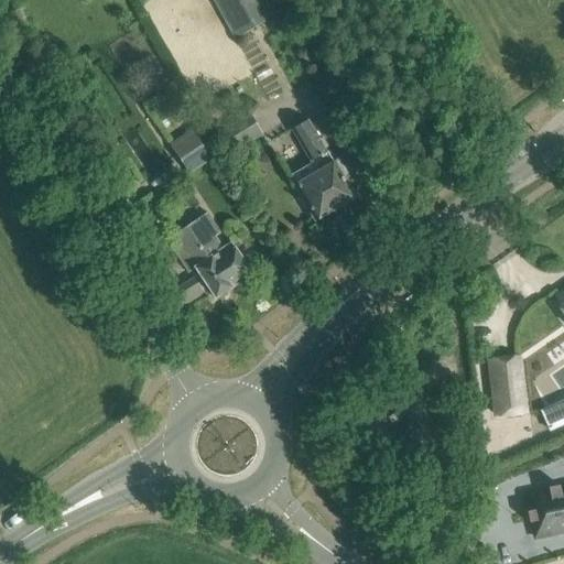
[(210,0),(234,39),(273,17),(264,0),(210,0)]
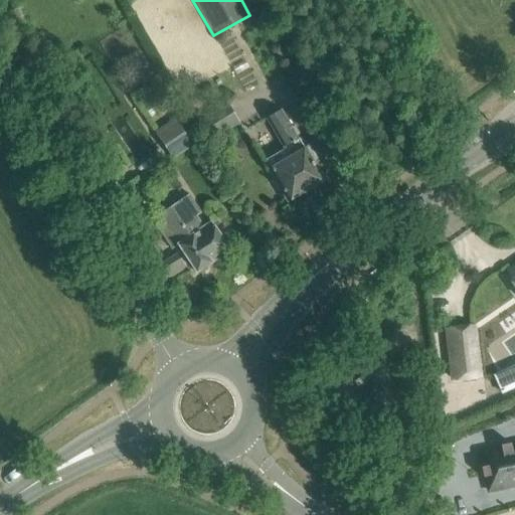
[(158,74),(145,83),(154,98),(167,89),(158,74)]
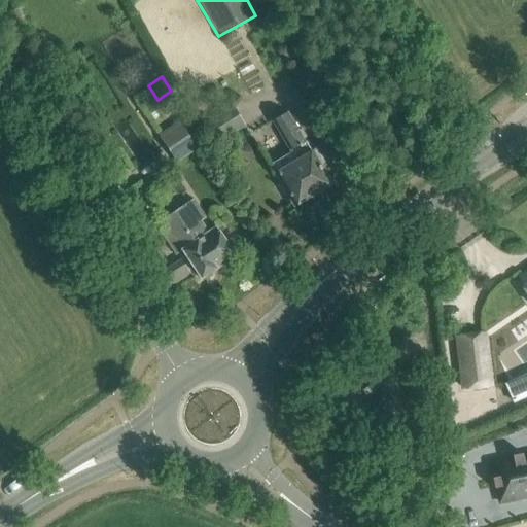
[(206,119),(220,142),(246,126),(233,104),(206,119)]
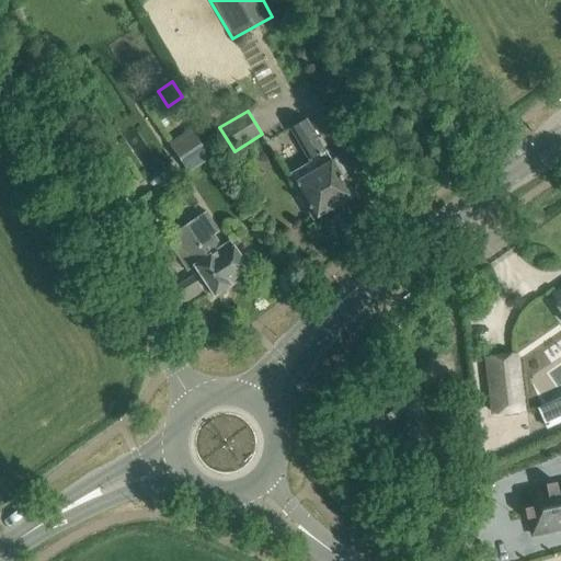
[(288,173),(313,217),(351,195),(338,174),(342,172),(335,160),(331,162),(306,118),(288,128),(308,161),(288,173)]
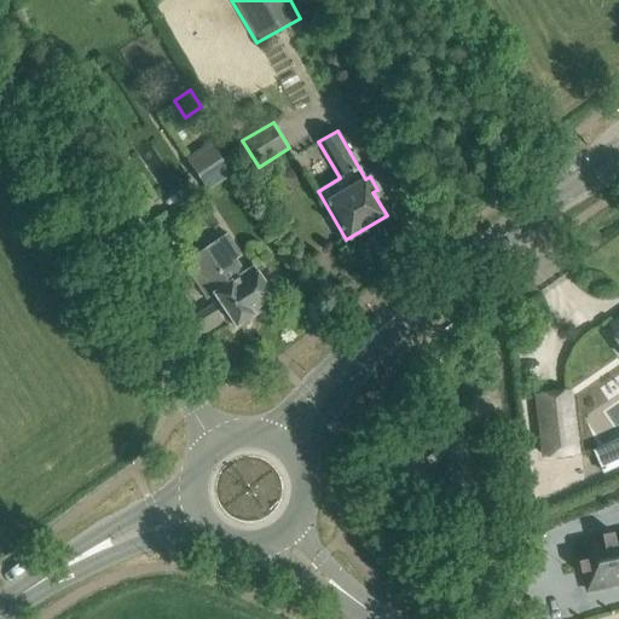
[(185,158),(208,191),(233,174),(210,142),(185,158)]
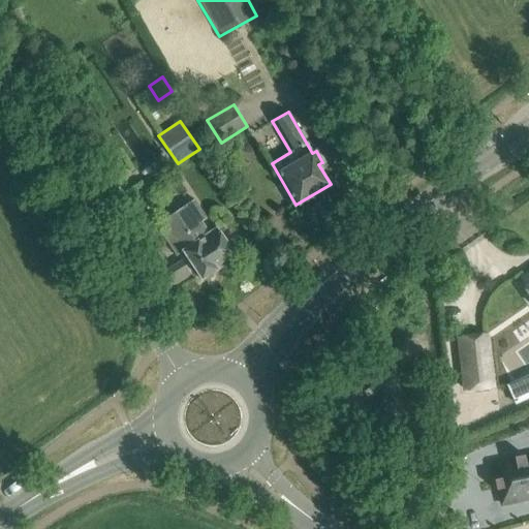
[(185,250),(183,251),(201,278),(235,256),(216,229),(204,238),(195,225),(206,218),(193,199),(164,219),(185,250)]
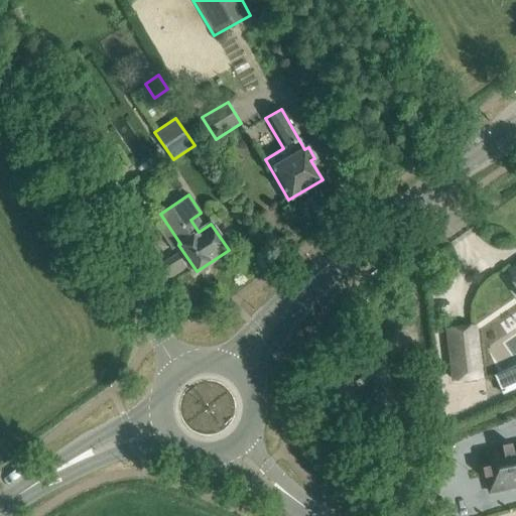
[(479,377),(474,327),(447,330),(454,380),(479,377)]
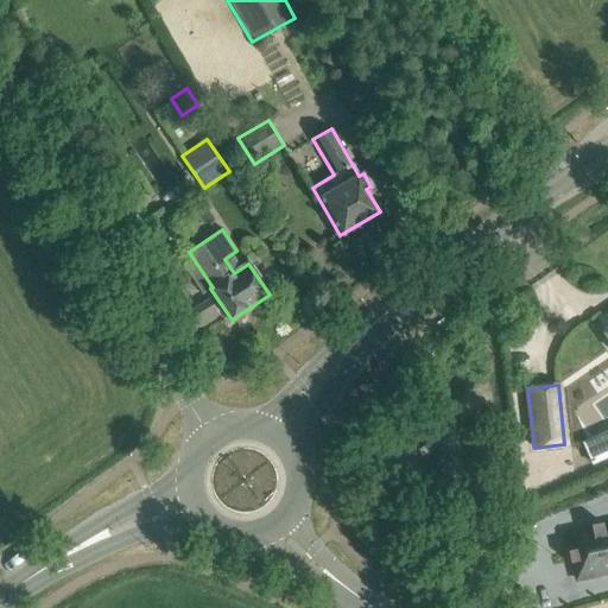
[(607,430),(583,442),(593,463),(607,456),(607,430)]
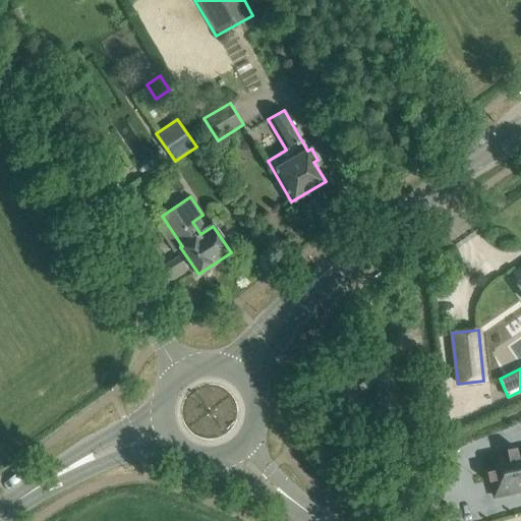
[(368,381),(359,387),(363,393),(372,386),(368,381)]
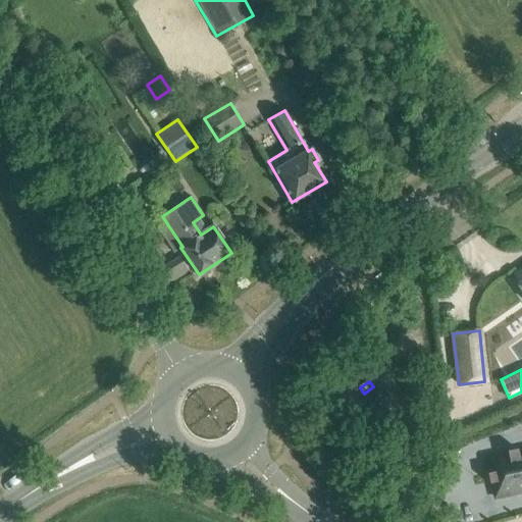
[(521,458),(492,462),(498,501),(521,497),(521,458)]
